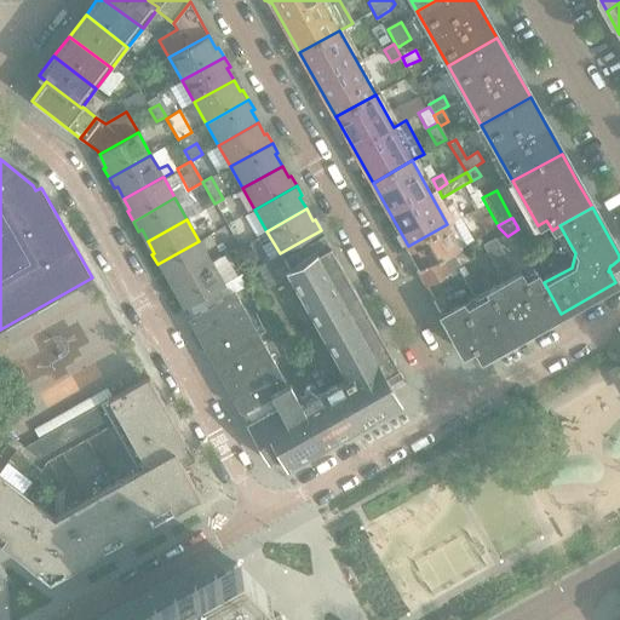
[(499,228),(498,225),(494,219),(481,225),(486,235),(499,228)]
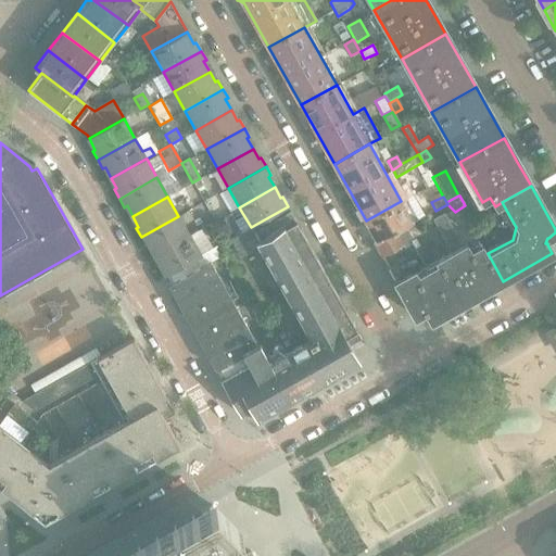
[(375,243),(413,222),(401,201),(366,220),(370,227),(369,227),(368,232),(373,241),(375,243)]
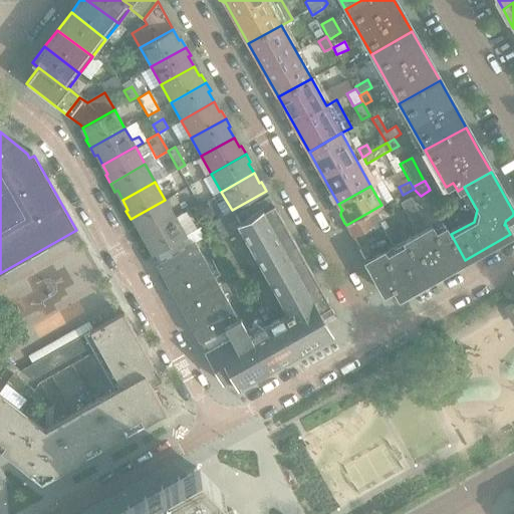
[(331,305),(268,194),(266,191),(232,210),(232,211),(213,222),(222,237),(237,228),(287,315),(265,327),(284,361),(332,334),(323,319),(333,313),(329,306),(331,305)]
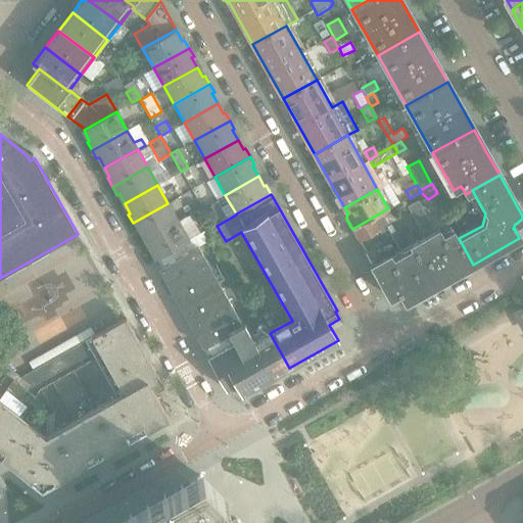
[(418,200),(408,206),(423,234),(433,228),(418,200)]
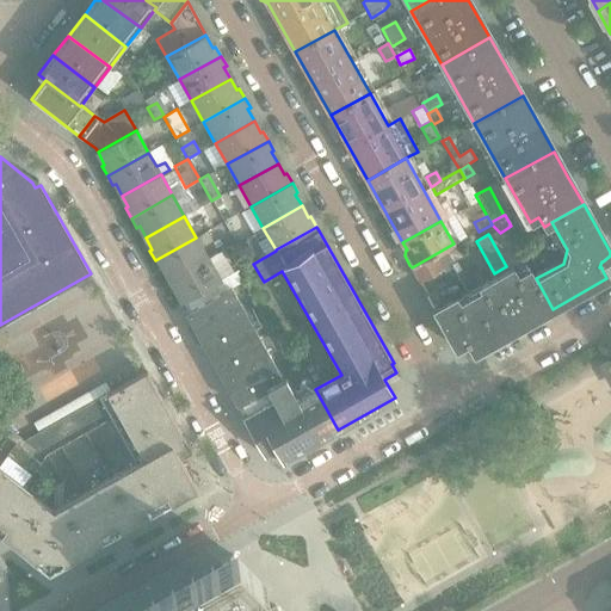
[(209,259),(196,238),(155,260),(161,270),(164,269),(170,281),(209,259)]
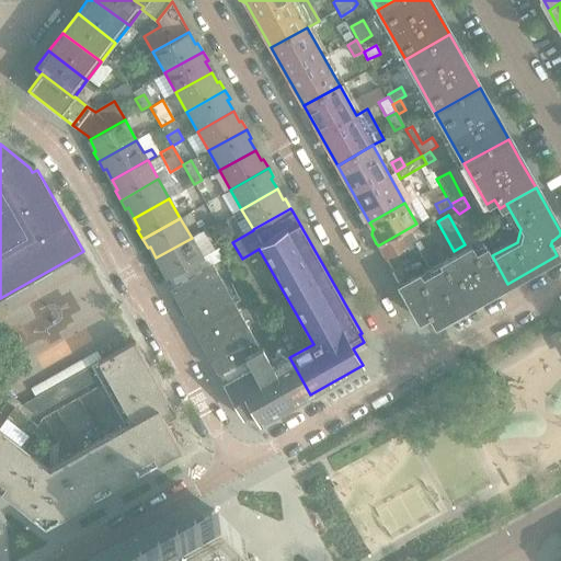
[(414,242),(424,237),(416,224),(378,245),(385,259),(414,242)]
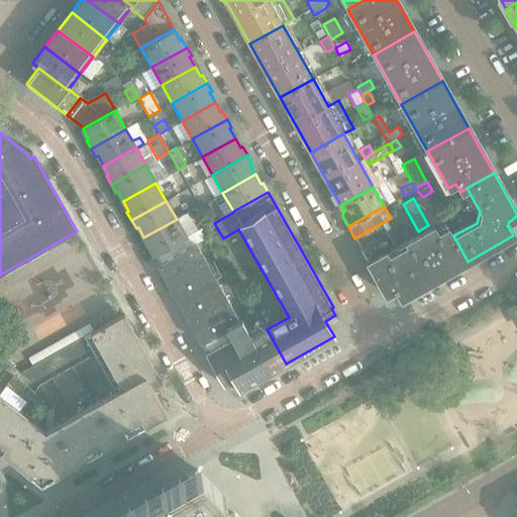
[(151,256),(187,237),(177,219),(143,237),(149,246),(146,248),(151,256)]
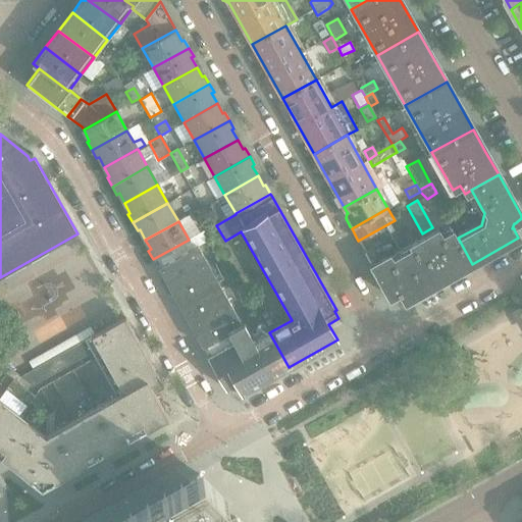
[(472,264),(458,238),(449,222),(401,250),(424,291),(472,264)]
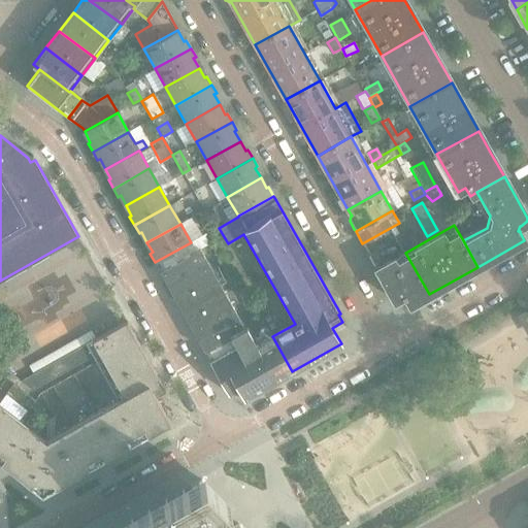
[(429,294),(405,253),(404,253),(390,228),(362,243),(394,300),(404,295),(409,305),(429,294)]
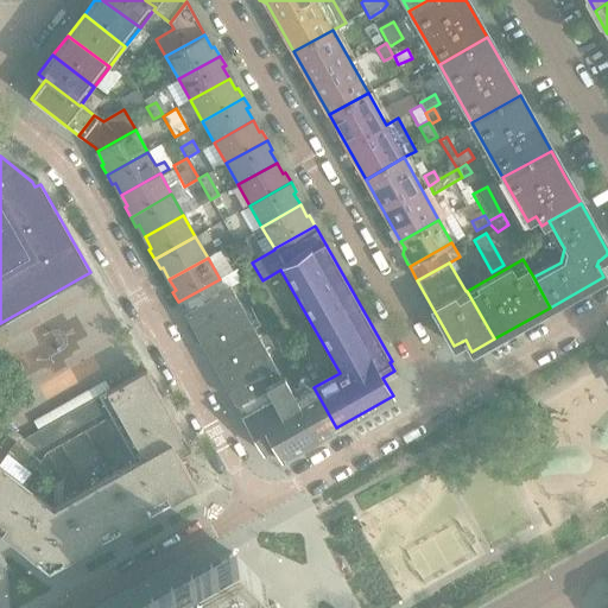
[(280,377),(230,287),(185,314),(188,320),(189,318),(235,403),(236,404),(240,401),(284,378),(283,375),(280,377)]
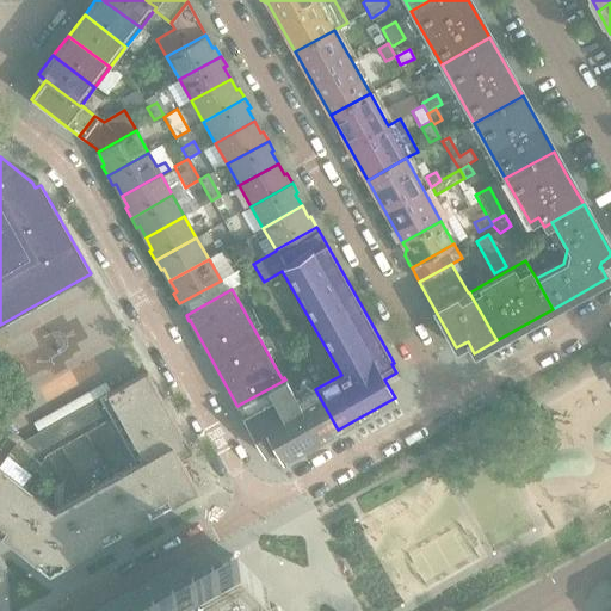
[(111,420),(159,393),(146,371),(98,399),(106,413),(111,420)]
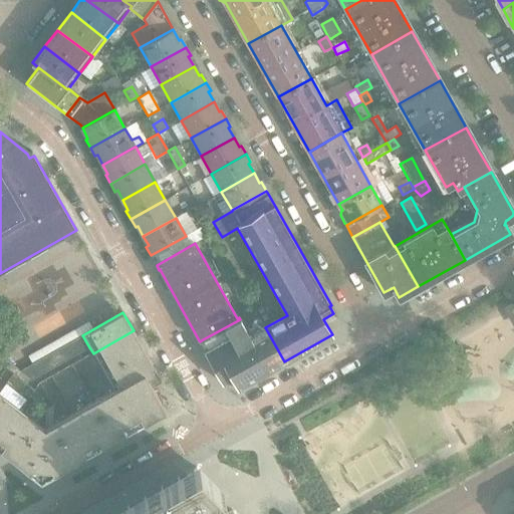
[(284,361),(265,327),(257,331),(250,336),(240,319),(203,339),(209,349),(205,351),(223,383),(233,378),(238,388),(284,361)]
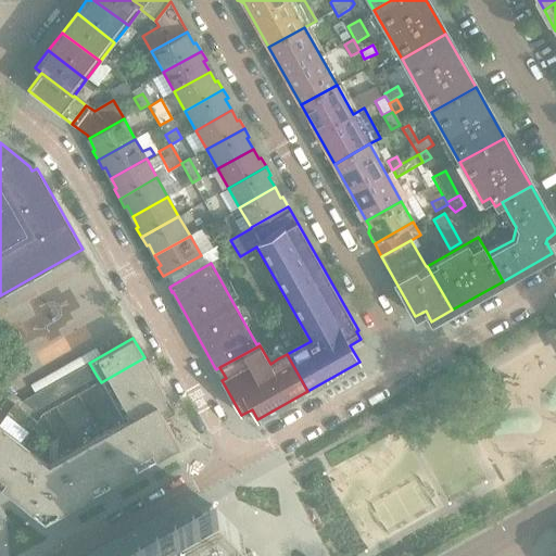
[(112,402),(155,378),(144,357),(101,382),(112,402)]
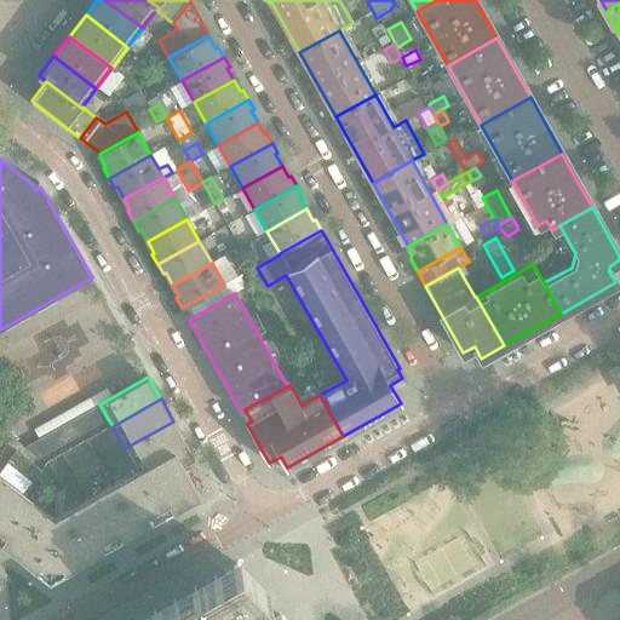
[(85,412),(87,412),(81,402),(46,422),(52,431),(57,429),(63,425),(70,420),(78,417),(85,412)]
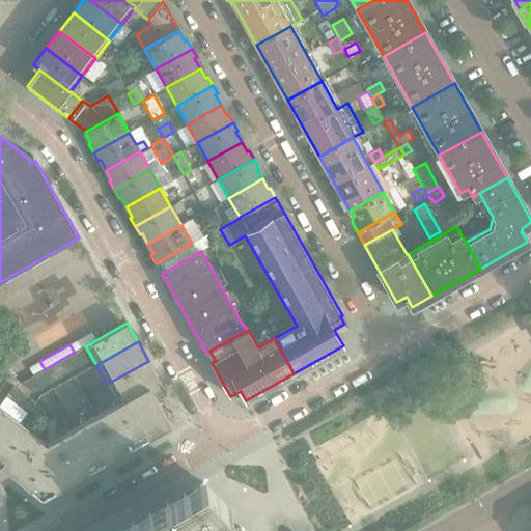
[(85,346),(79,350),(86,362),(92,359),(85,346)]
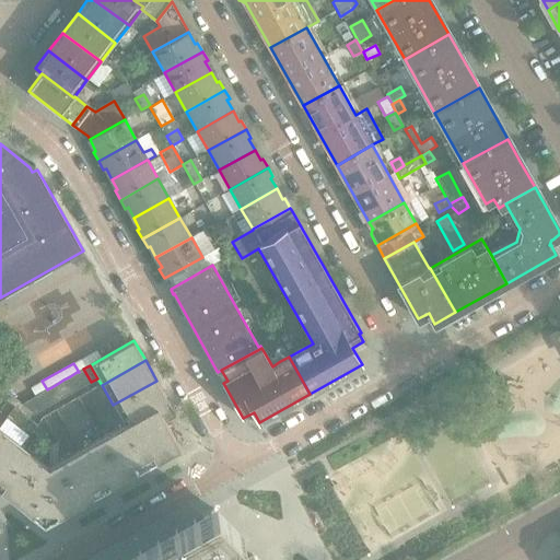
[(79,372),(77,372),(84,385),(91,382),(83,369),(79,372)]
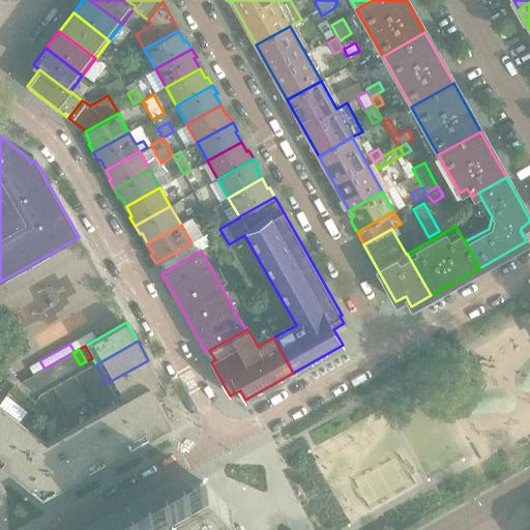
[(72,352),(66,356),(74,369),(80,364),(72,352)]
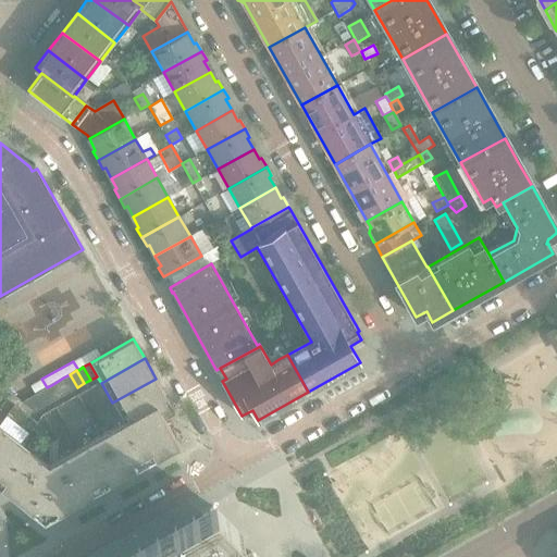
[(70,374),(63,378),(71,391),(77,387),(70,374)]
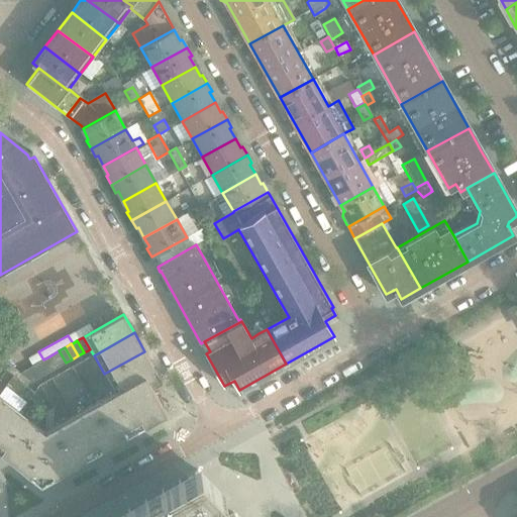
[(59,350),(53,354),(60,367),(66,363),(59,350)]
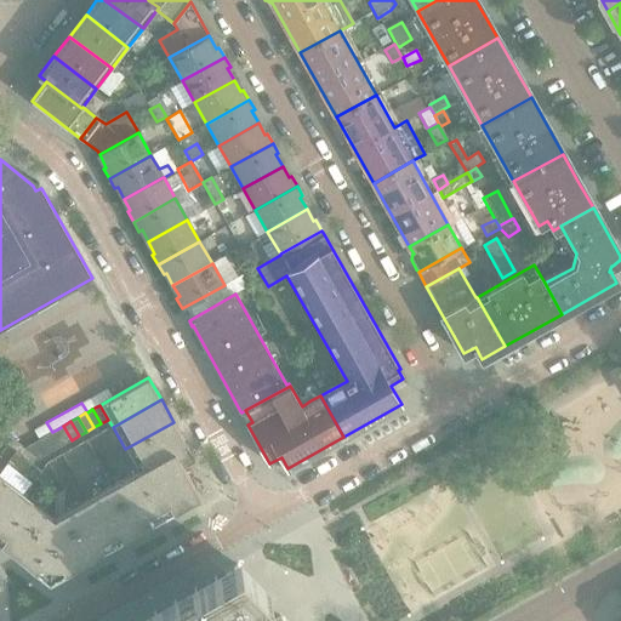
[(138,471),(186,444),(174,422),(125,449),(138,471)]
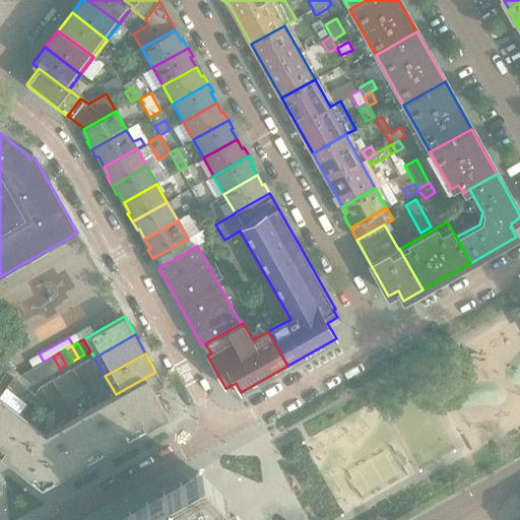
[(53,356),(48,360),(55,372),(60,369),(53,356)]
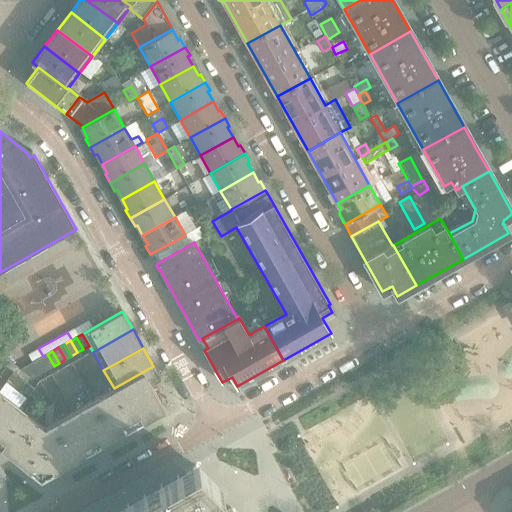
[(43,356),(41,357),(48,369),(54,366),(47,354),(43,356)]
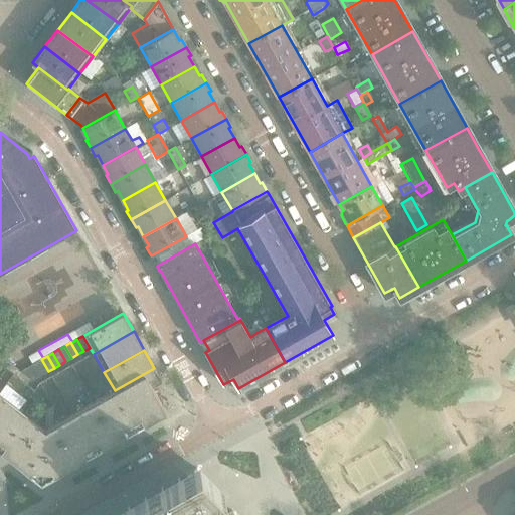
[(41,359),(35,362),(42,374),(48,371),(41,359)]
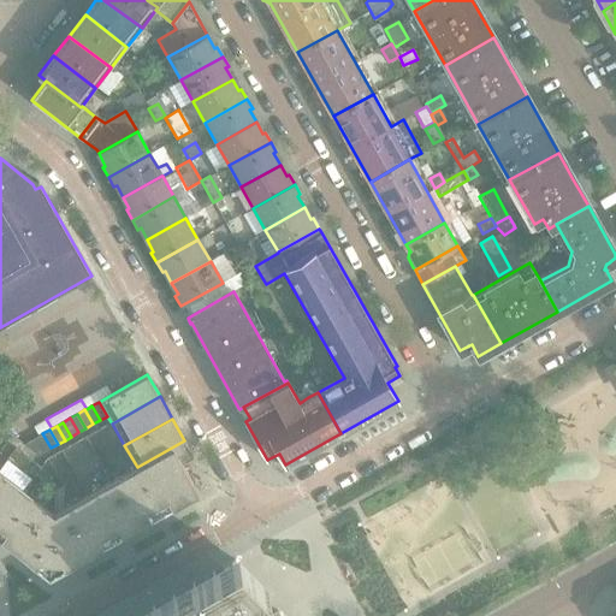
[(42,433),(36,437),(45,451),(51,448),(42,433)]
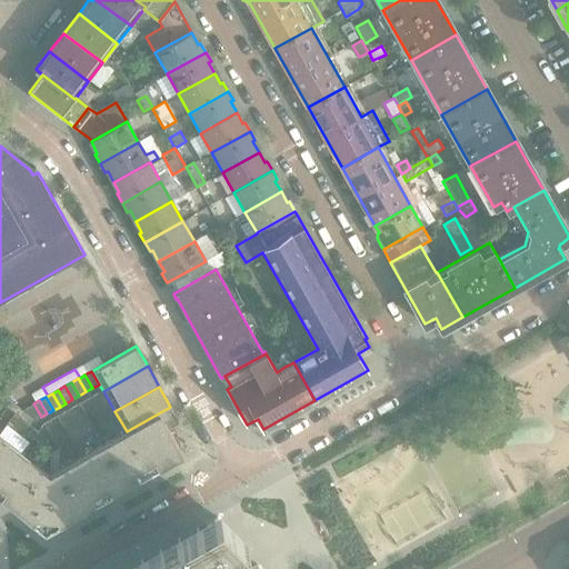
[(33,403),(21,410),(35,421),(41,417),(33,403)]
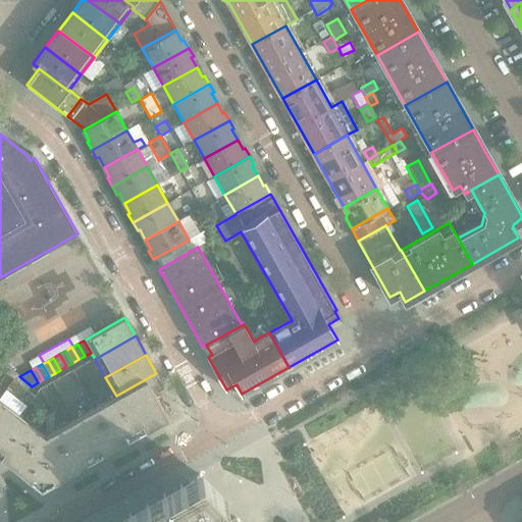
[(45,435),(38,430),(0,401),(0,457),(42,489),(168,418),(153,392),(163,385),(156,373),(116,396),(45,435)]
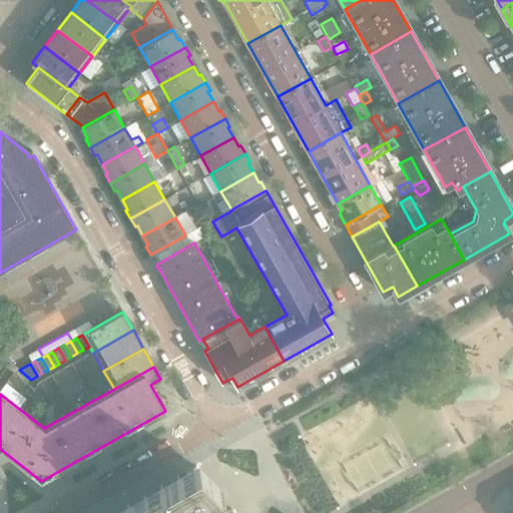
[(232,512),(230,509),(223,512),(213,512),(208,504),(203,506),(201,502),(223,490),(197,464),(110,512),(232,512)]
